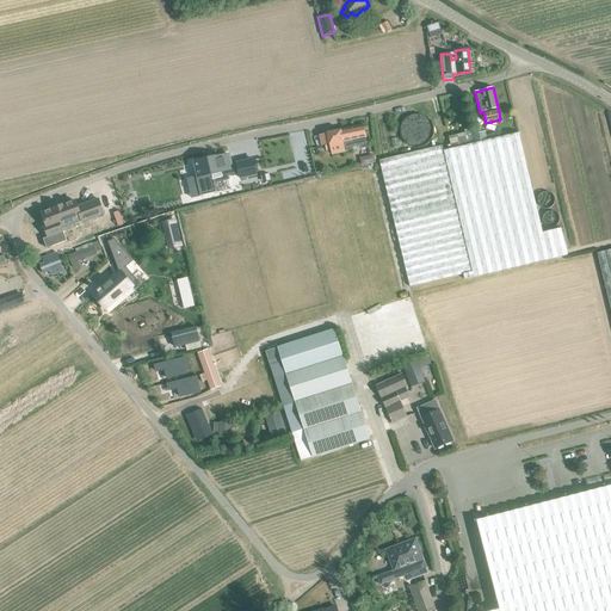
[(409,117),(414,139),(430,135),(426,113),(409,117)]
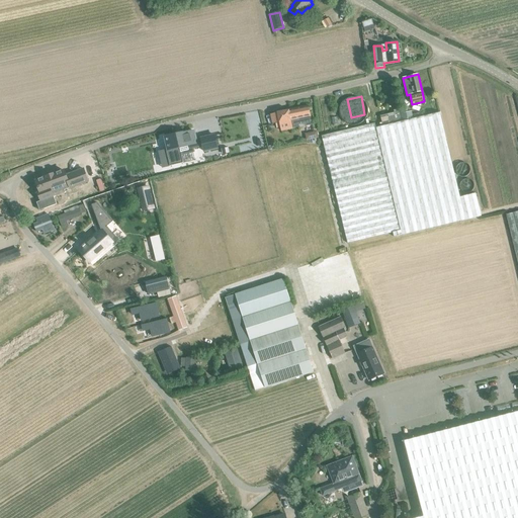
[(289,110),(288,110),(270,114),(272,124),(279,122),(280,126),(281,131),(298,126),(298,124),(306,123),(306,126),(312,124),(311,116),(309,106),(289,110)]
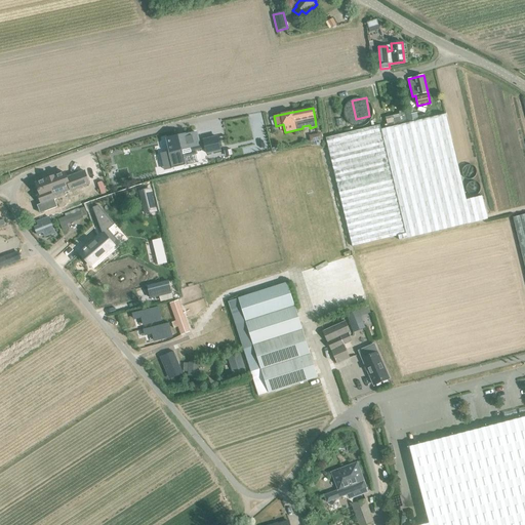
[(412,114),(411,110),(405,111),(408,122),(417,119),(416,113),(412,114)]
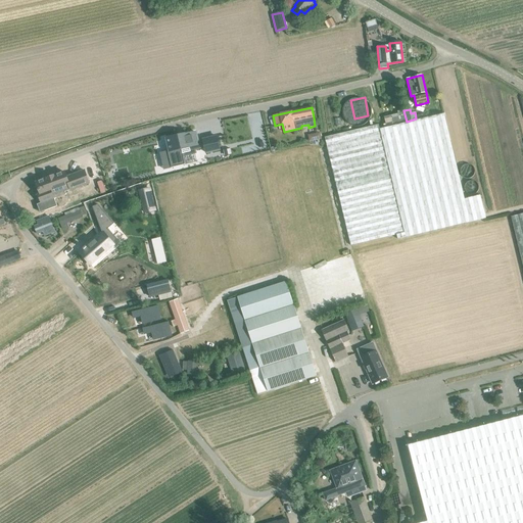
[(463,195),(445,113),(381,129),(380,125),(322,137),(346,249),(489,218),(483,191),(463,195)]
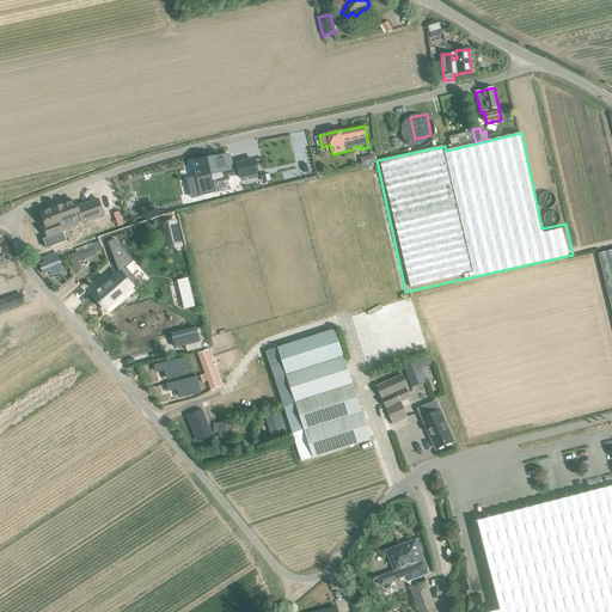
[(208,159),(195,163),(197,176),(196,177),(200,196),(216,193),(214,183),(230,179),(228,176),(239,173),(240,179),(257,175),(254,160),(251,160),(252,161),(243,164),(243,163),(237,164),(238,165),(232,166),(230,154),(215,158),(209,159),(208,159)]
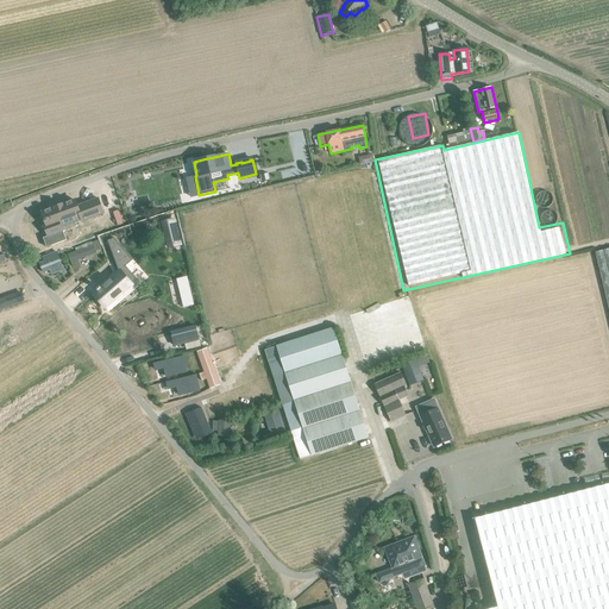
[(360,163),(372,161),(371,154),(359,157),(360,163)]
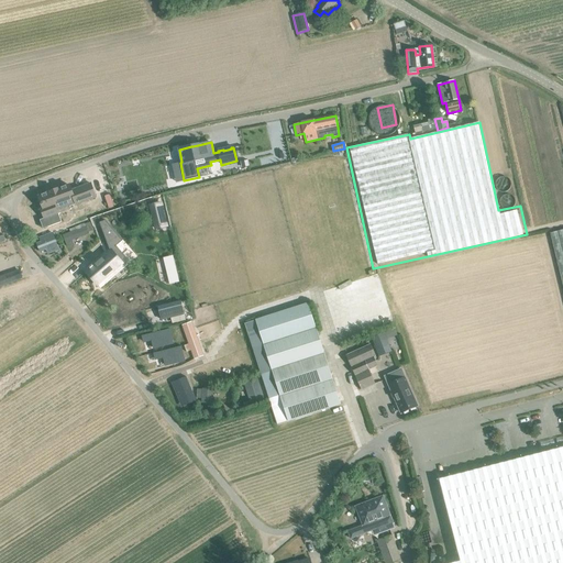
[(256,154),(260,166),(285,159),(282,147),(256,154)]
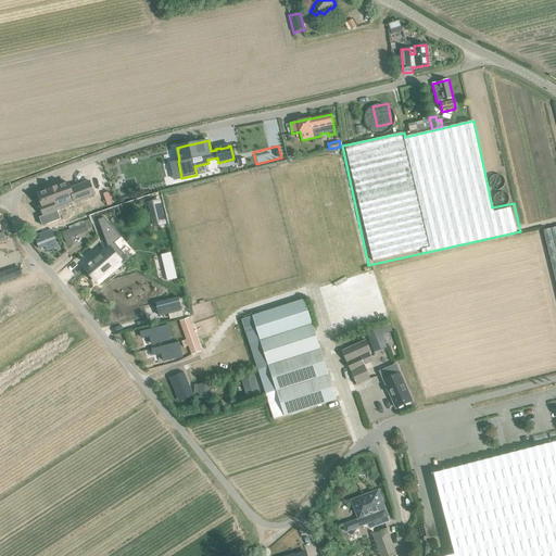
[(67,181),(38,194),(42,206),(40,207),(45,215),(39,217),(42,226),(61,218),(58,211),(71,205),(70,202),(95,192),(89,179),(75,186),(75,187),(71,189),(67,181)]
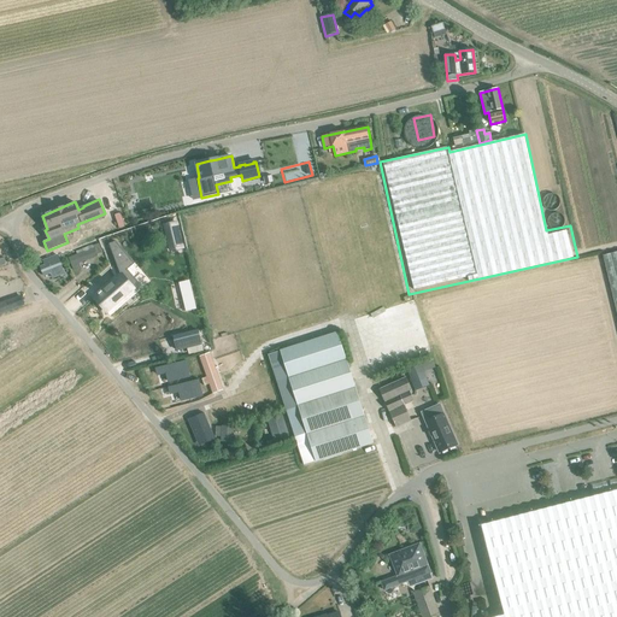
[(162,217),(163,223),(178,219),(177,213),(162,217)]
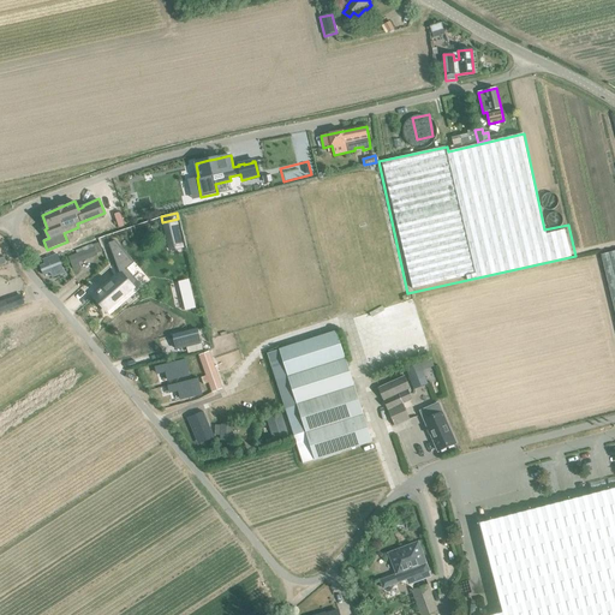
[(175,222),(163,225),(171,250),(181,248),(175,222)]
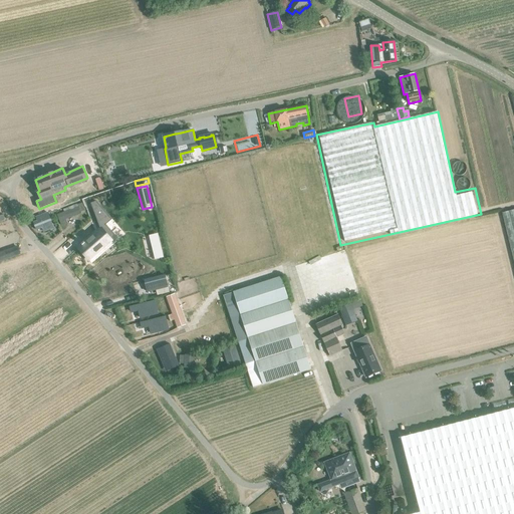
[(106,225),(112,220),(96,201),(90,203),(100,229),(78,248),(88,260),(91,258),(115,236),(106,225)]
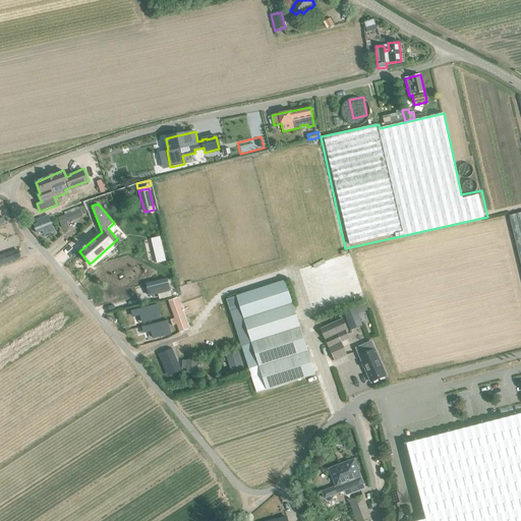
[(62,228),(68,226),(66,222),(82,217),(81,215),(85,213),(83,206),(70,211),(71,213),(58,218),(62,228)]
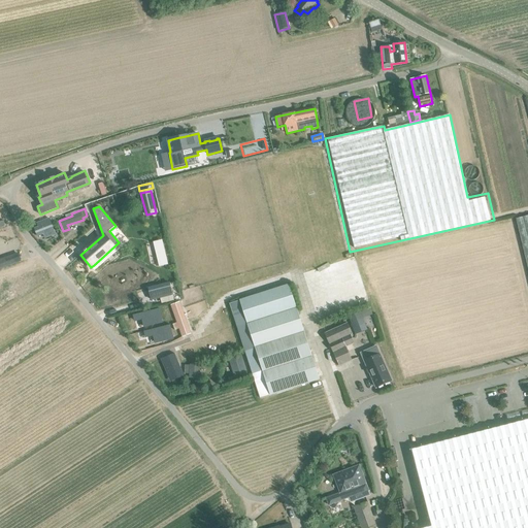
[(527,215),(515,218),(527,271),(527,215)]
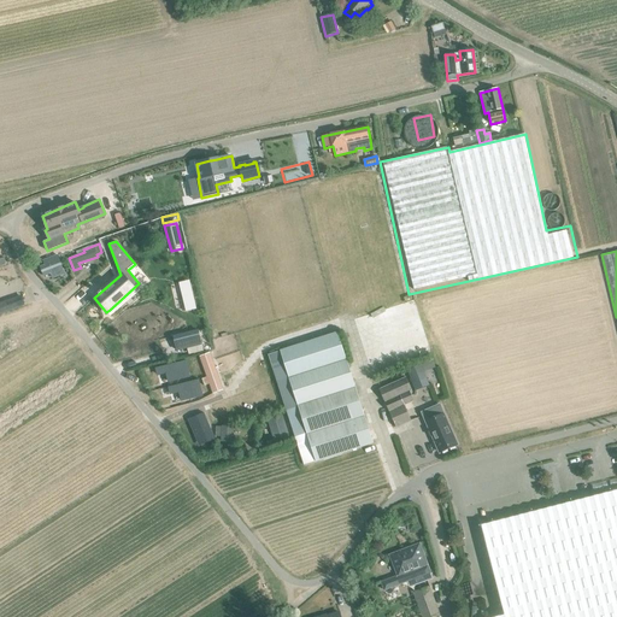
[(57,256),(43,260),(45,265),(40,268),(43,276),(51,274),(52,278),(64,274),(57,256)]
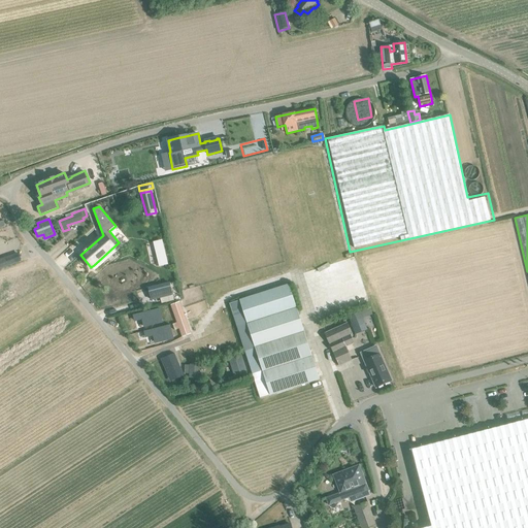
[(0,267),(12,264),(10,257),(0,260),(0,267)]
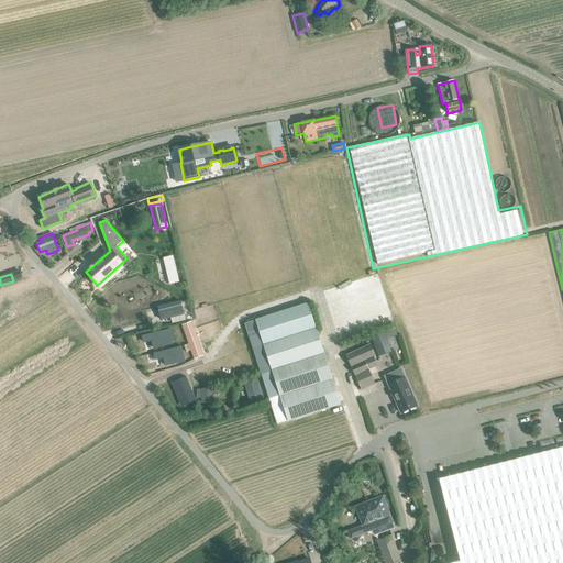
[(180,301),(158,307),(162,320),(184,315),(180,301)]
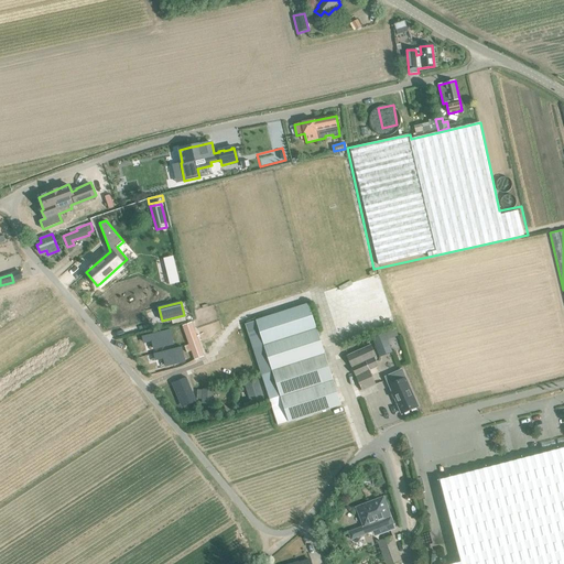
[(262,339),(264,346),(316,329),(314,322),(308,304),(256,321),(262,339)]
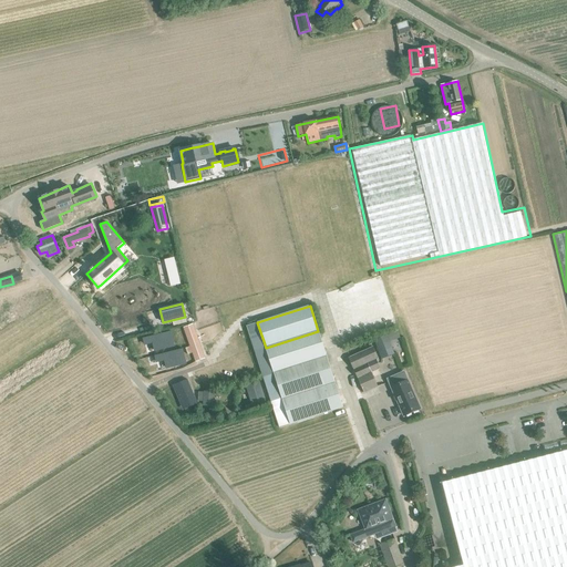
[(257,322),(247,326),(255,351),(266,348),(264,341),(257,322)]
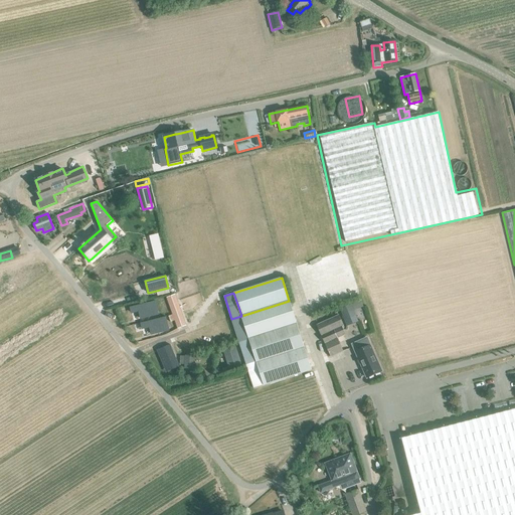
[(167,298),(174,318),(182,315),(175,295),(167,298)]
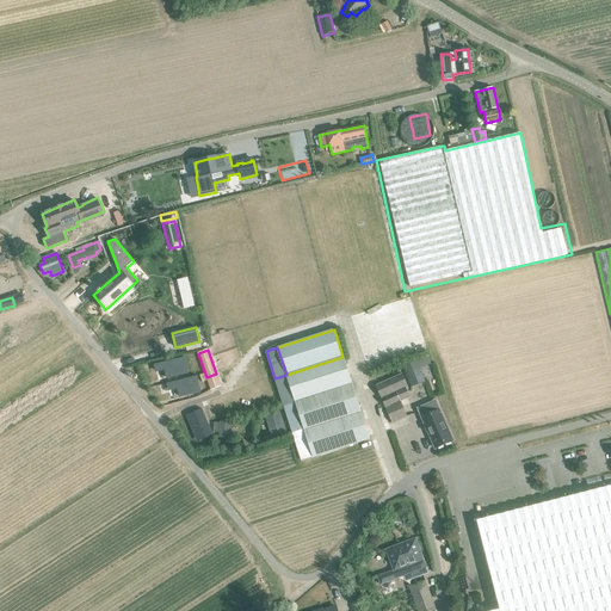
[(370,439),(343,357),(287,375),(275,378),(273,378),(292,433),(300,461),(370,439)]
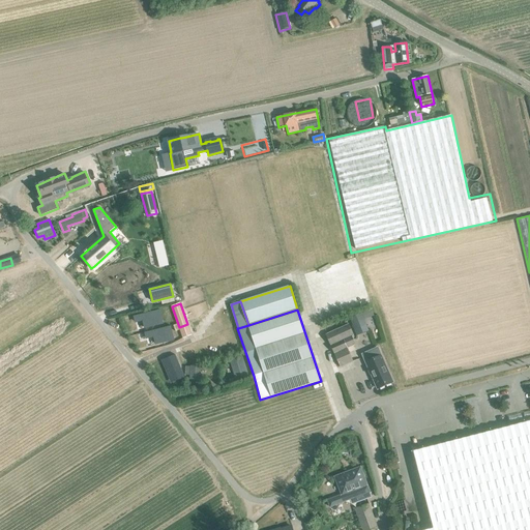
[(356,335),(378,327),(372,310),(350,318),(356,335)]
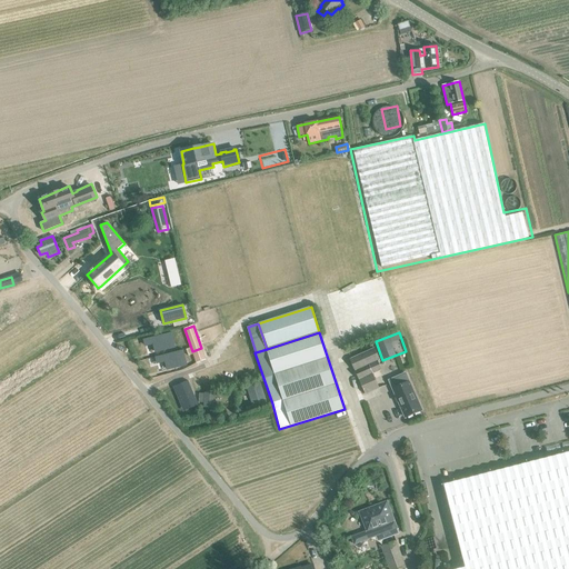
[(156,343),(151,333),(145,337),(145,336),(138,339),(145,356),(156,351),(153,345),(156,343)]
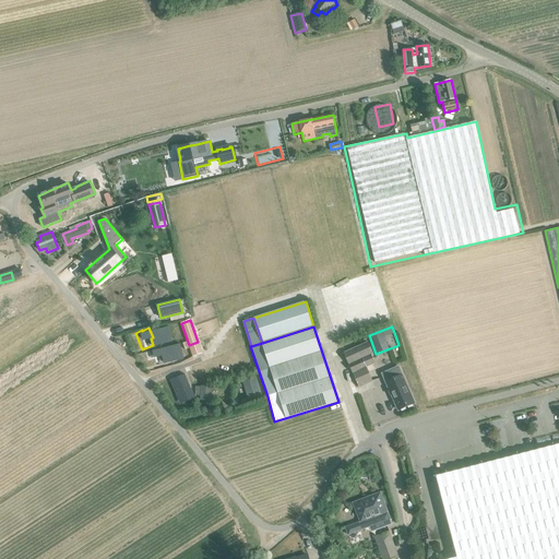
[(361,345),(359,339),(341,347),(343,353),(344,353),(358,387),(372,381),(366,367),(375,364),(371,357),(373,356),(368,342),(361,345)]
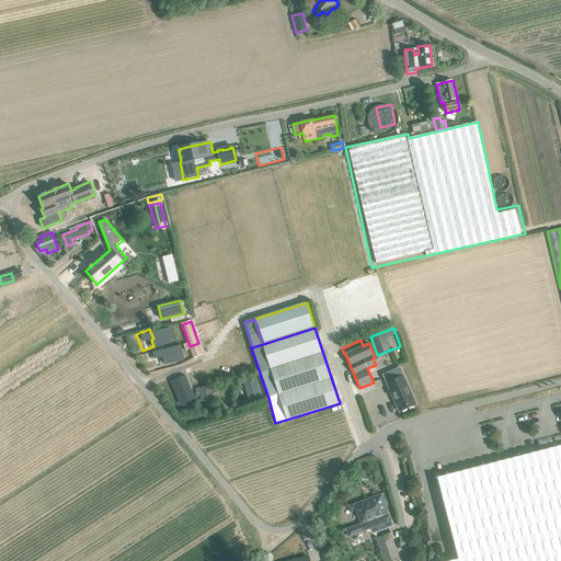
[(175,364),(173,358),(167,343),(156,347),(162,362),(165,361),(168,367),(175,364)]
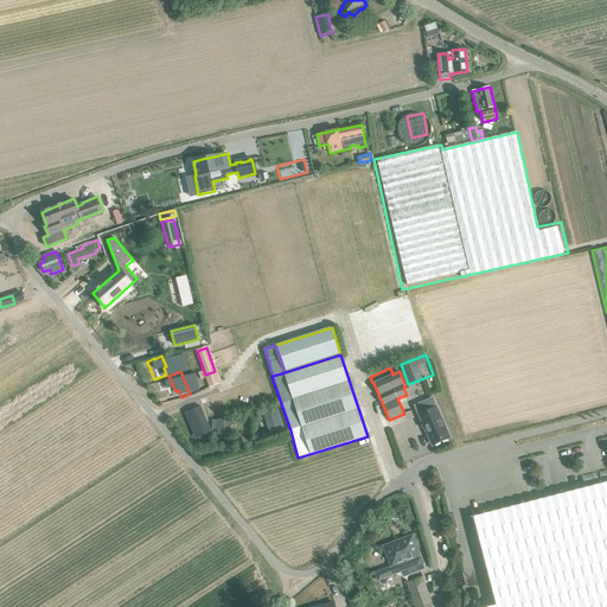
[(219,383),(217,377),(206,381),(209,388),(219,383)]
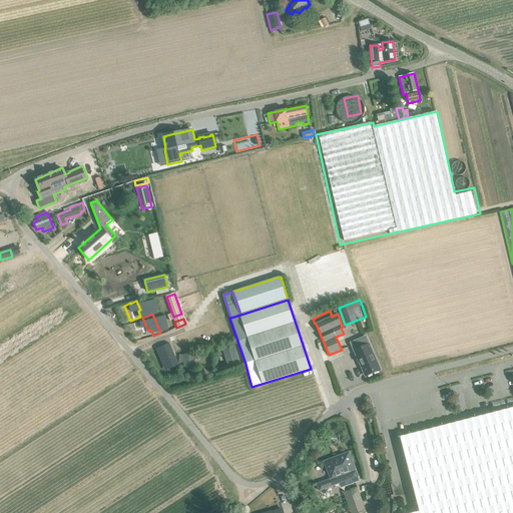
[(169,344),(156,349),(165,371),(178,365),(169,344)]
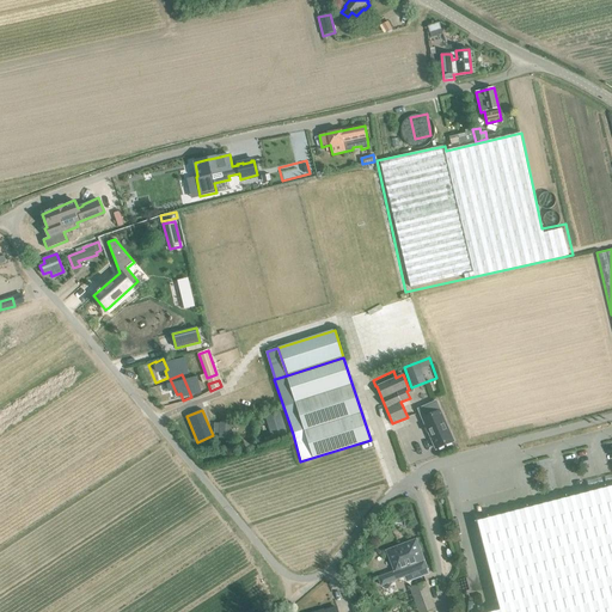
[(440,411),(422,418),(436,450),(453,441),(440,411)]
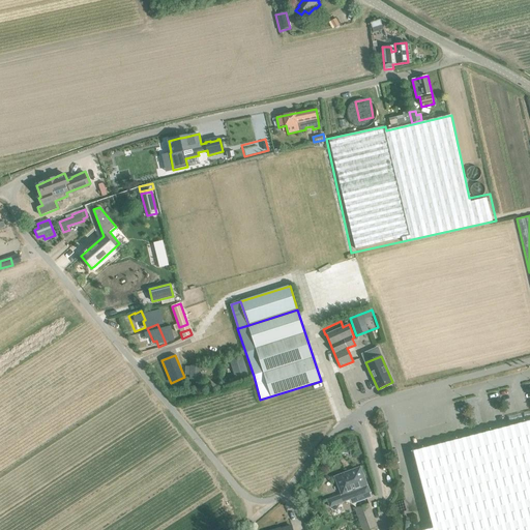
[(230,361),(235,377),(247,374),(242,358),(230,361)]
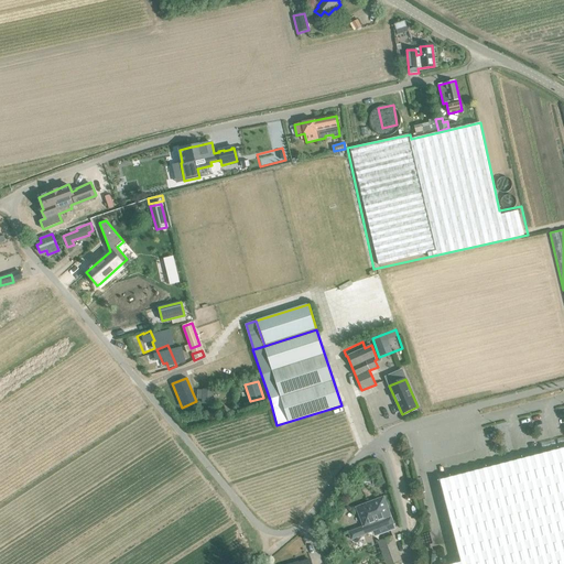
[(197,390),(197,399),(203,399),(203,404),(214,404),(214,390),(203,389),(203,390),(197,390)]
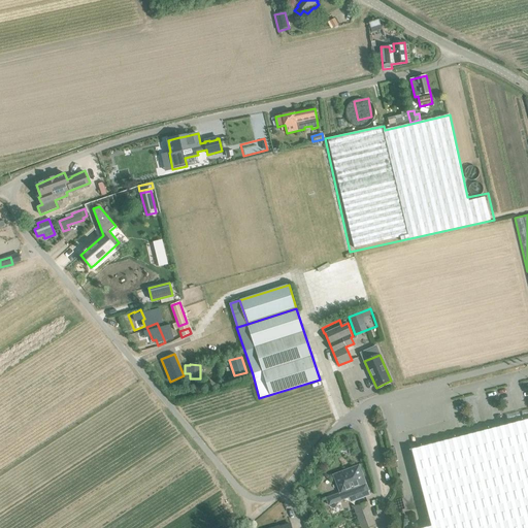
[(527,527),(527,419),(411,450),(431,526),(425,527),(527,527)]
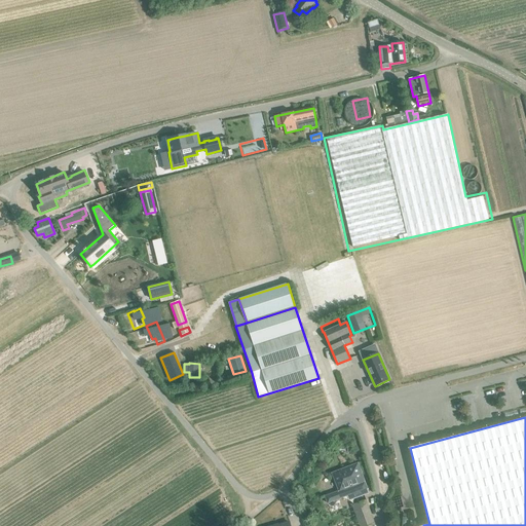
[(332,473),(338,491),(325,496),(328,503),(347,496),(349,500),(369,493),(367,489),(358,463),(332,473)]
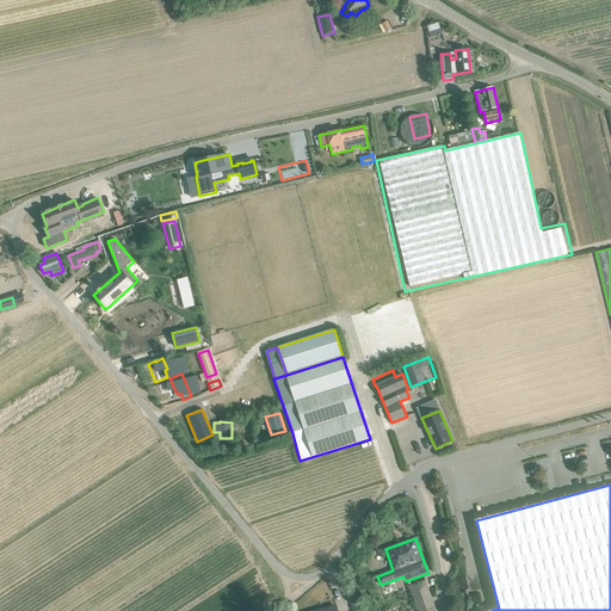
[(418,610),(424,610),(434,608),(425,580),(409,586),(418,610)]
